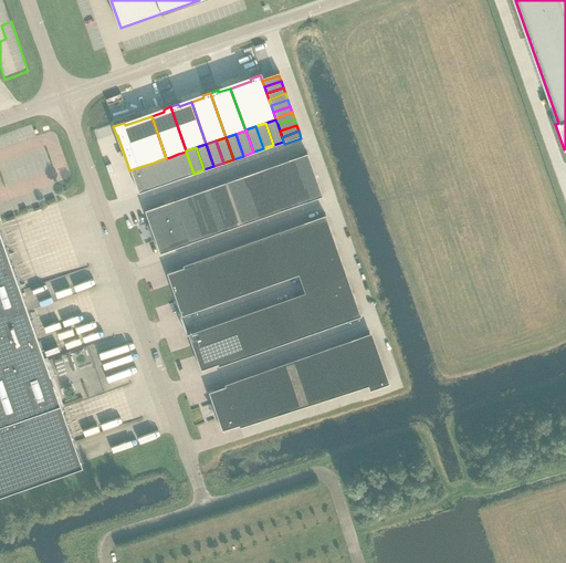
[(186,176),(194,174),(186,152),(178,154),(186,176)]
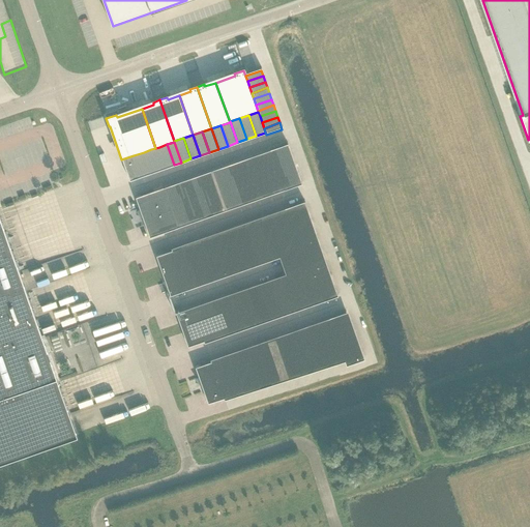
[(174,165),(167,144),(159,147),(167,168),(174,165)]
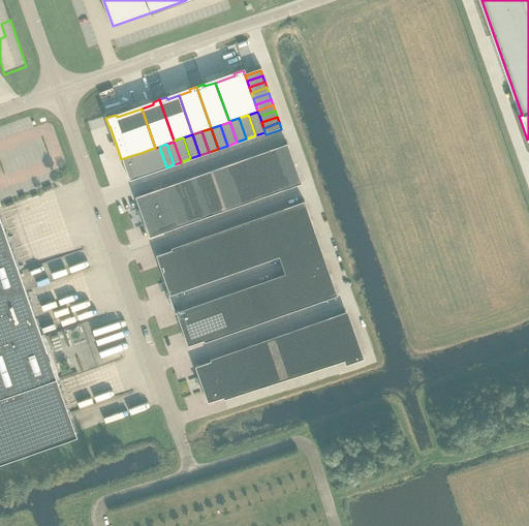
[(290,156),(286,146),(270,152),(271,154),(274,161),(290,156)]
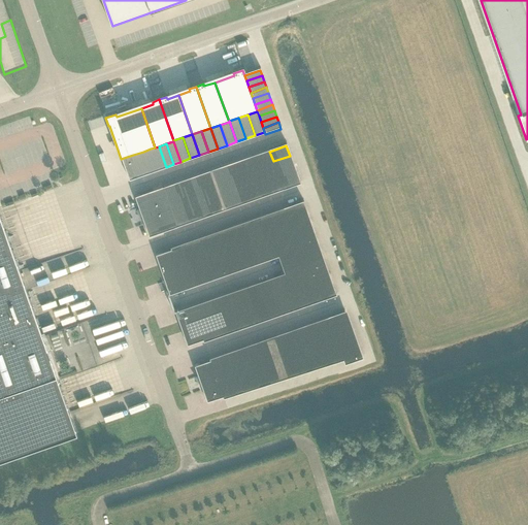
[(155,148),(151,149),(158,169),(166,167),(159,146),(155,148)]
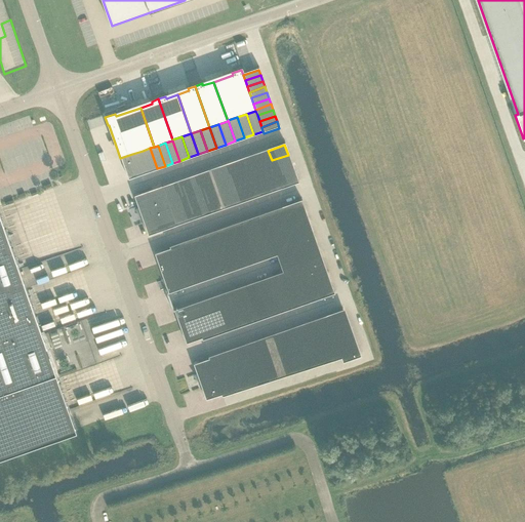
[(143,151),(150,171),(157,168),(150,148),(143,151)]
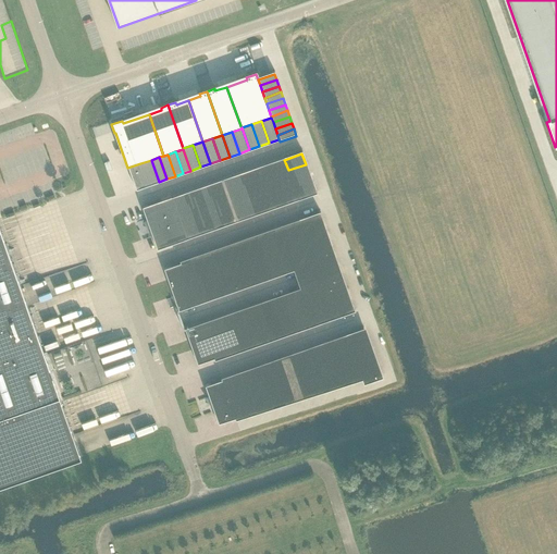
[(140,163),(148,185),(159,182),(151,160),(140,163)]
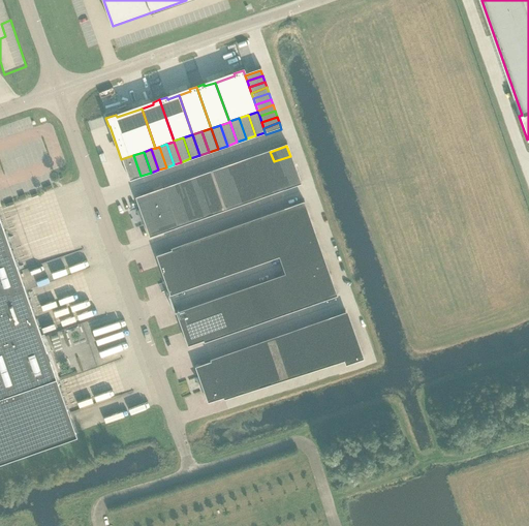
[(265,156),(269,168),(275,166),(274,161),(271,154),(265,156)]
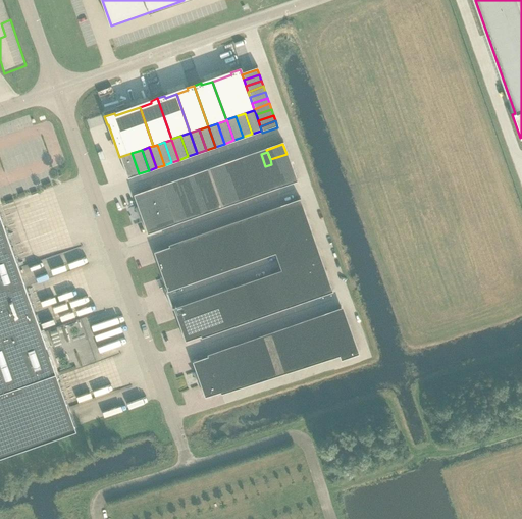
[(132,153),(119,157),(127,179),(127,177),(139,173),(132,153)]
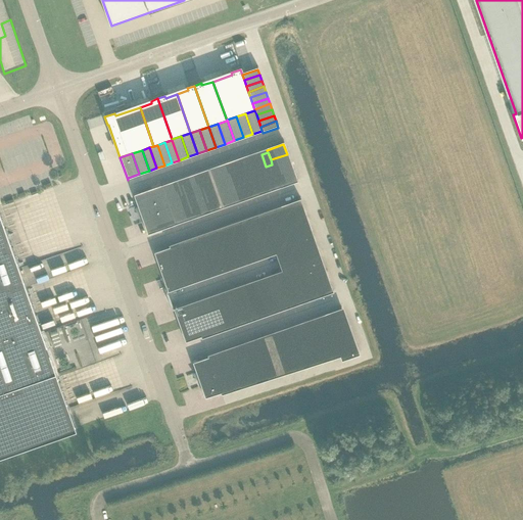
[(266,167),(262,154),(256,156),(260,169),(266,167)]
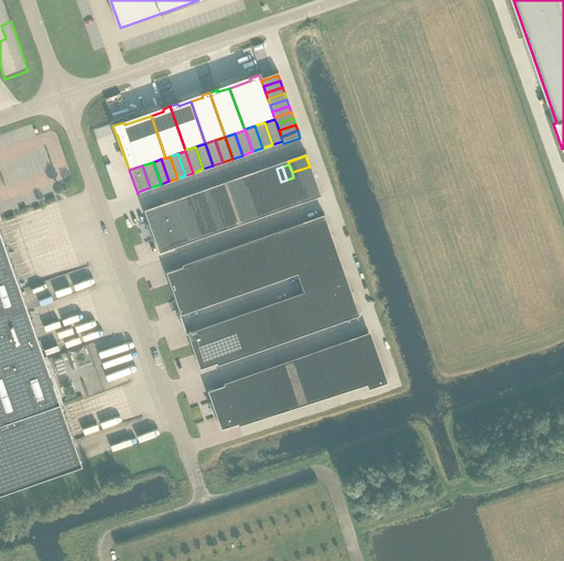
[(293,177),(295,183),(313,176),(310,166),(292,172),(293,177)]
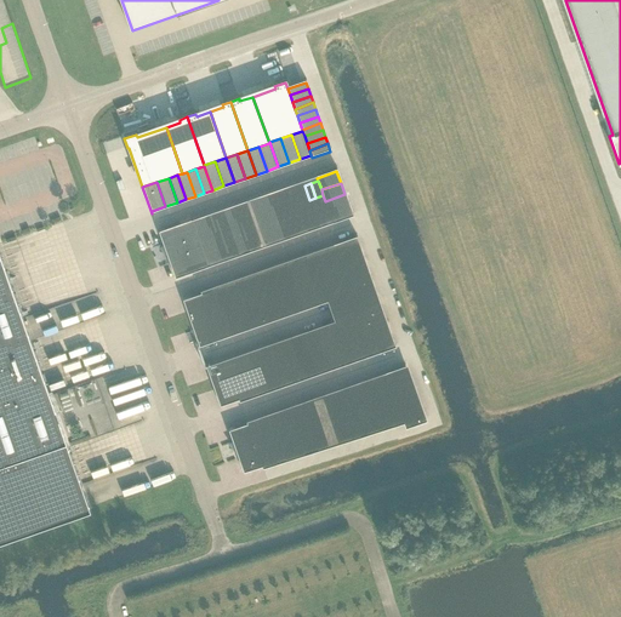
[(297,188),(302,203),(309,200),(305,186),(297,188)]
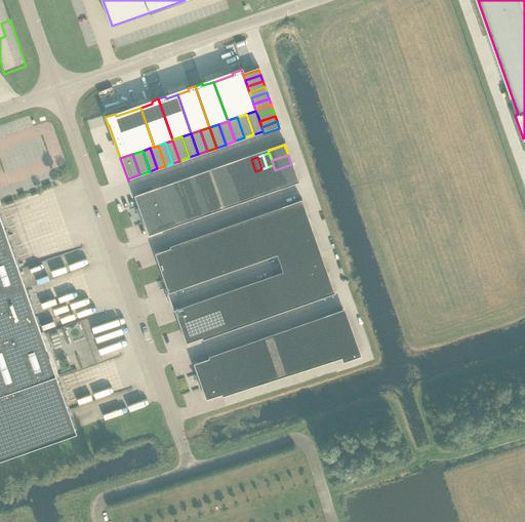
[(251,159),(245,161),(249,173),(255,171),(251,159)]
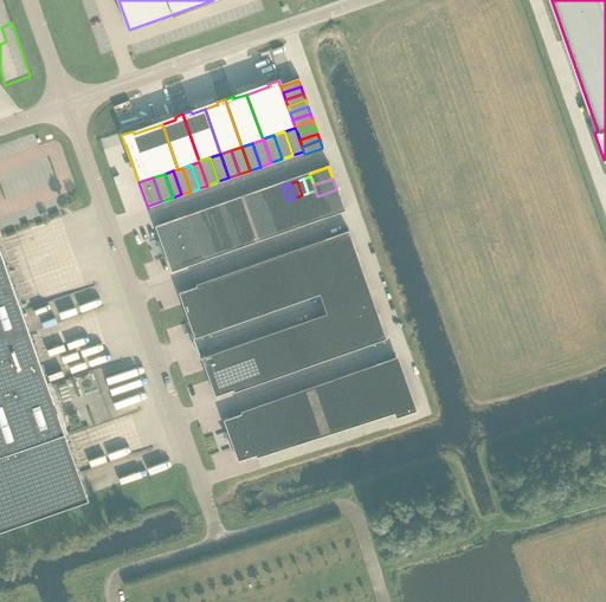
[(272,189),(279,209),(290,206),(288,200),(283,186),(272,189)]
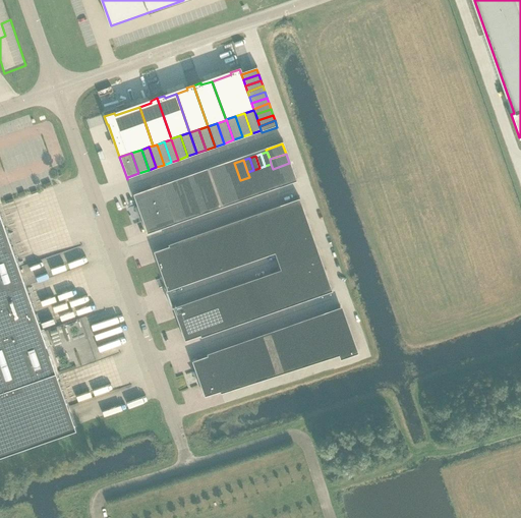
[(234,163),(225,166),(231,183),(240,180),(234,163)]
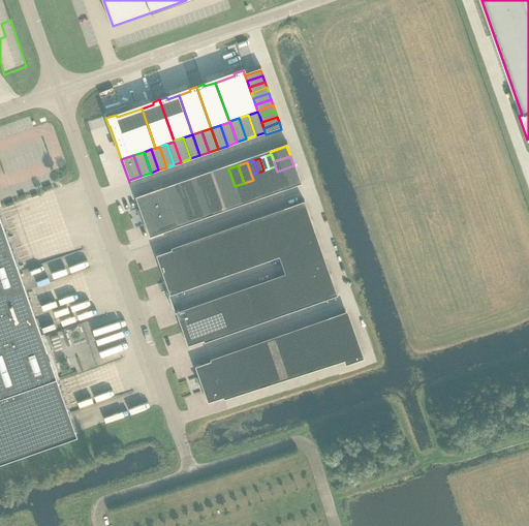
[(297,176),(293,165),(277,172),(280,182),(297,176)]
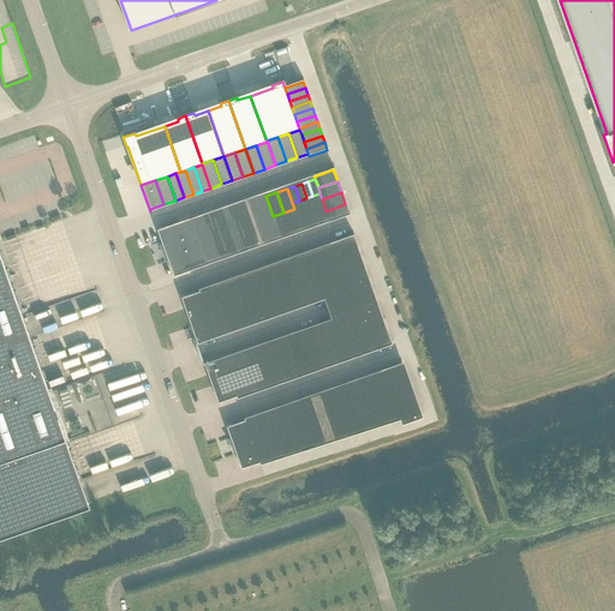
[(322,199),(320,193),(312,196),(306,198),(309,204),(316,225),(329,220),(326,211),(322,199)]
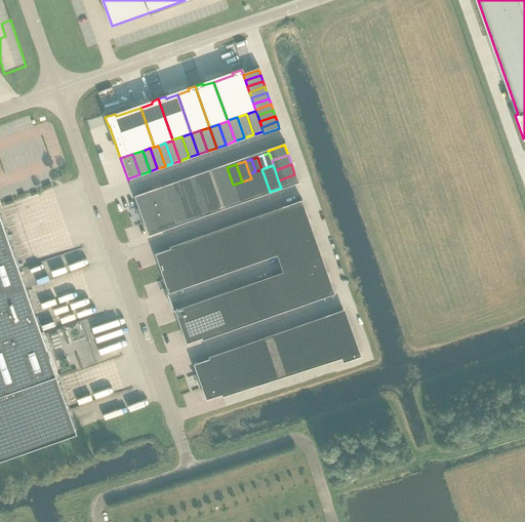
[(224,189),(233,185),(227,167),(217,171),(224,189)]
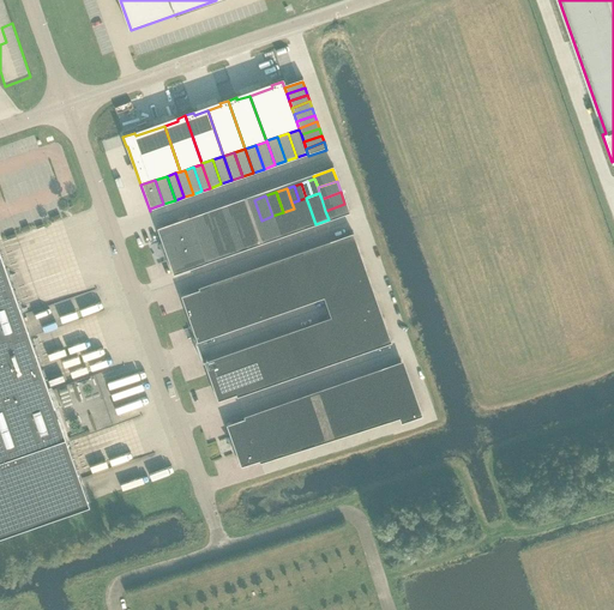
[(292,203),(294,209),(301,229),(315,224),(308,204),(306,198),(299,200),(292,203)]
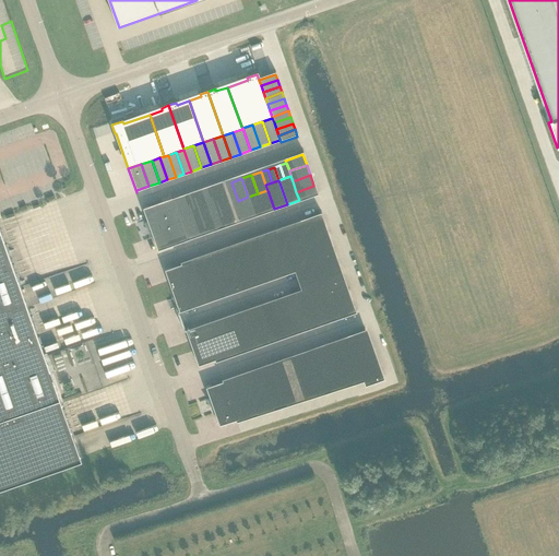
[(238,201),(232,182),(224,185),(230,203),(238,201)]
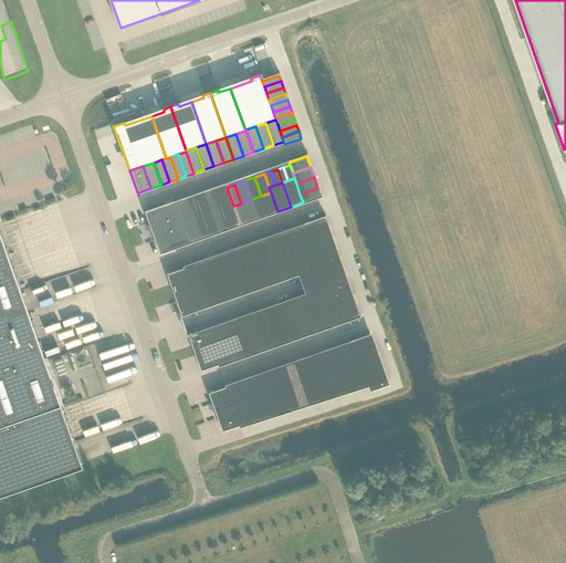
[(226,209),(233,206),(227,187),(219,190),(226,209)]
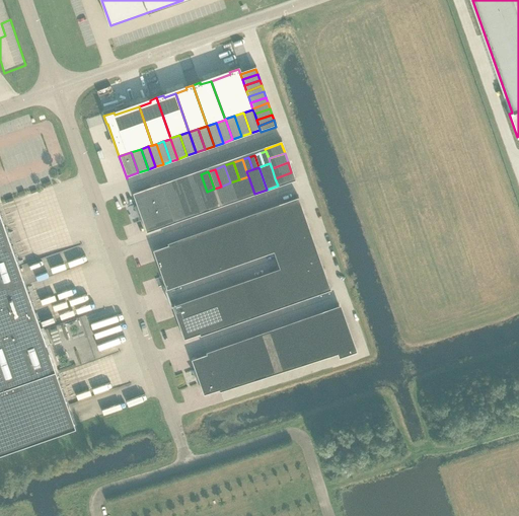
[(291,172),(275,178),(278,186),(279,188),(295,181),(291,172)]
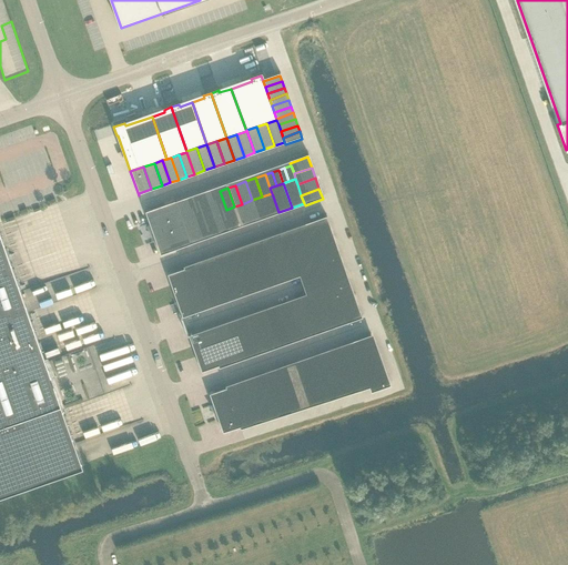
[(226,210),(220,191),(212,193),(219,212),(226,210)]
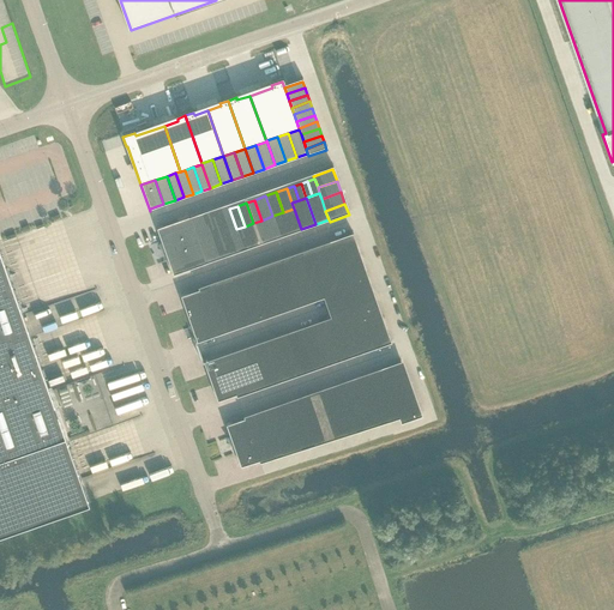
[(220,212),(227,233),(236,229),(229,209),(220,212)]
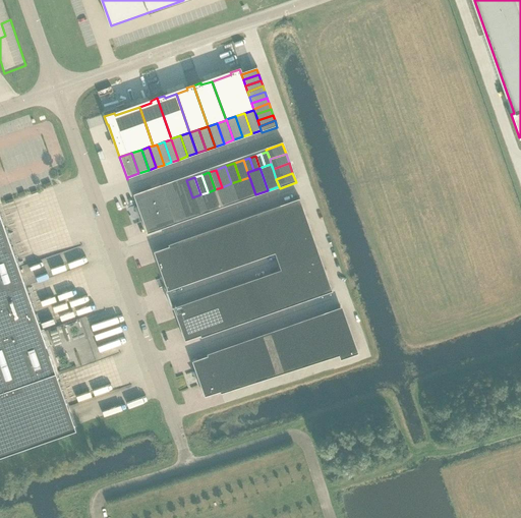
[(255,194),(249,177),(240,180),(246,197),(255,194)]
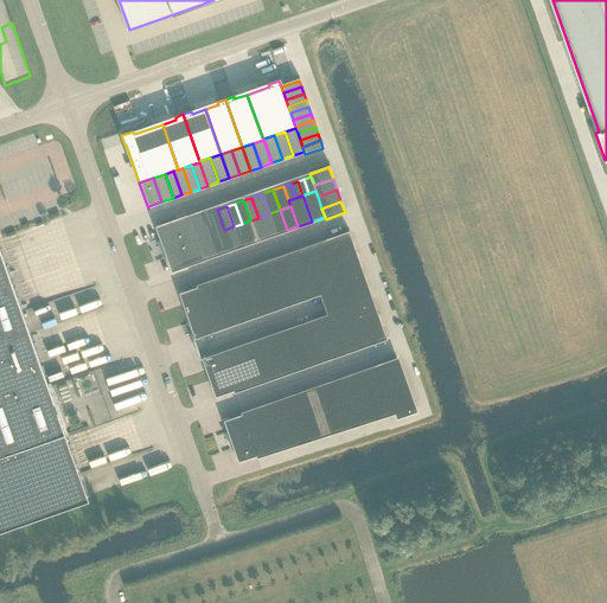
[(209,212),(216,232),(224,230),(217,210),(209,212)]
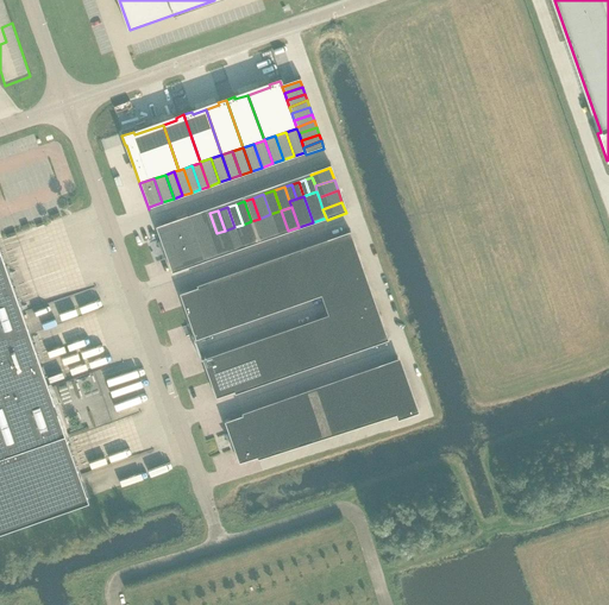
[(270,214),(277,234),(288,231),(281,210),(270,214)]
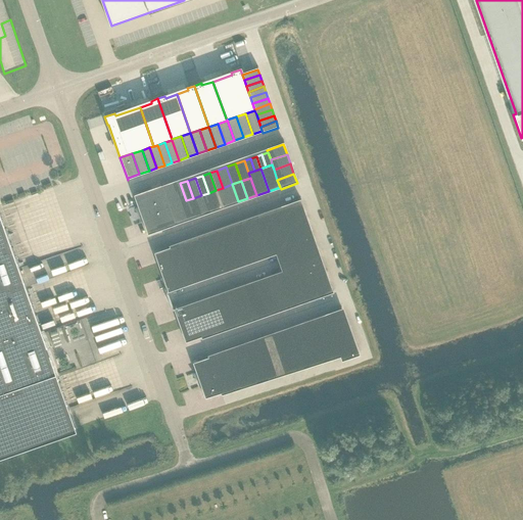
[(171,186),(177,203),(186,200),(180,183),(171,186)]
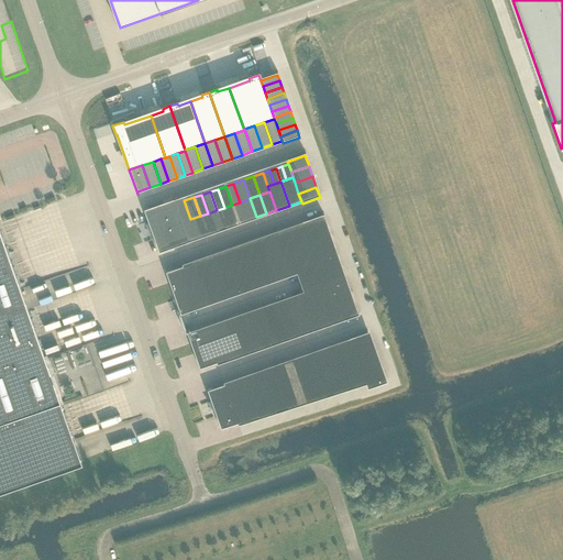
[(250,198),(240,202),(246,221),(256,217),(250,198)]
